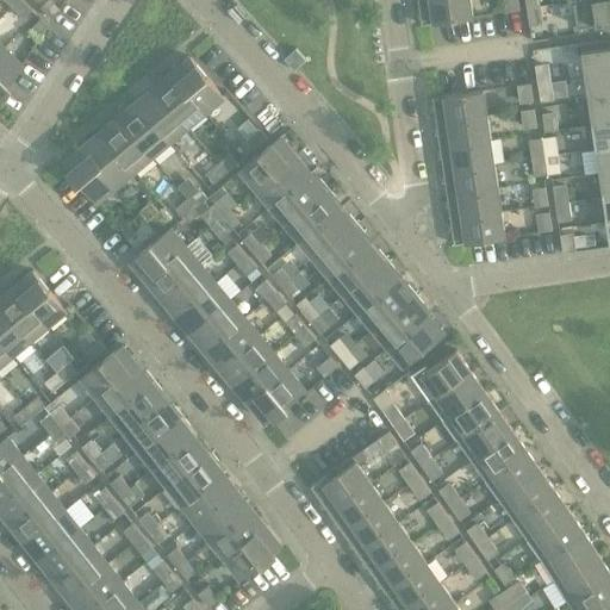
[(20,0),(19,0),(12,8),(23,19),(31,10),(20,0)]
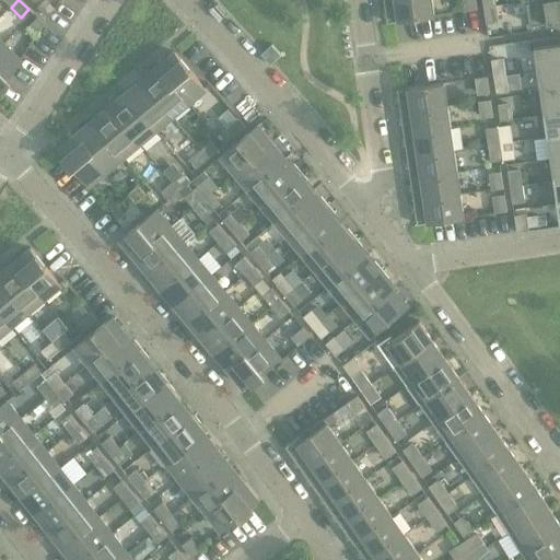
[(48,19),(55,9),(46,0),(44,0),(37,8),(48,19)]
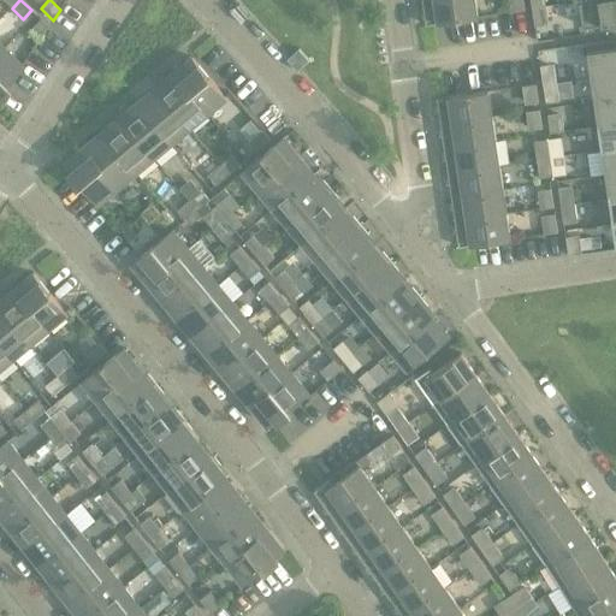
[(475,0),(422,0),(427,25),(479,17),(475,0)]
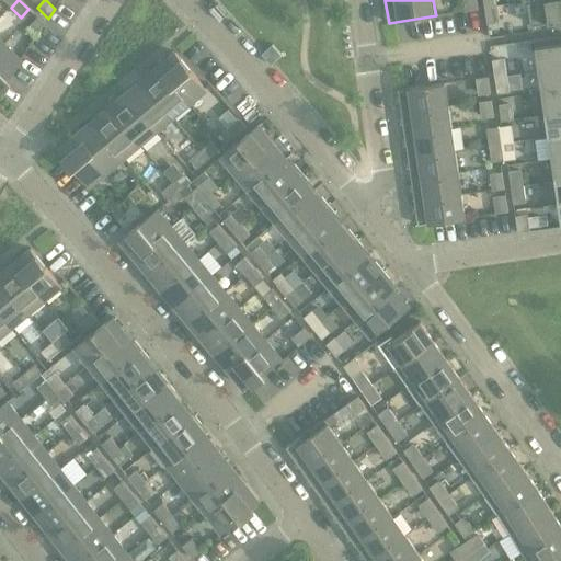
[(465,0),(467,11),(479,10),(477,0),(465,0)]
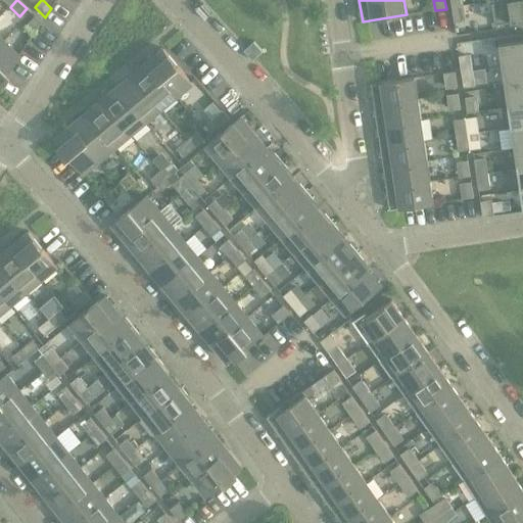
[(522,0),(500,0),(492,1),(493,2),(496,22),(522,18),(522,0)]
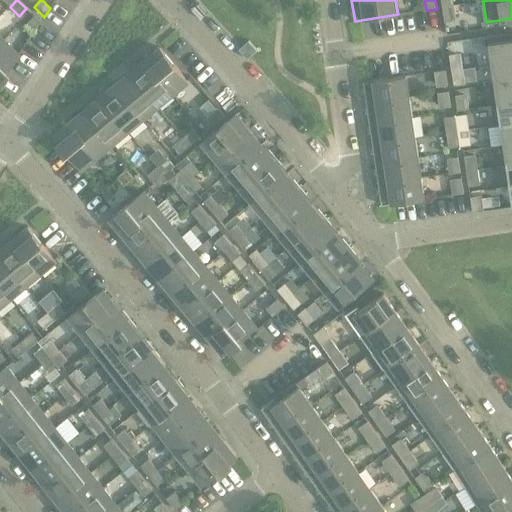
[(454,5),(443,7),(445,20),(456,18),(454,5)]
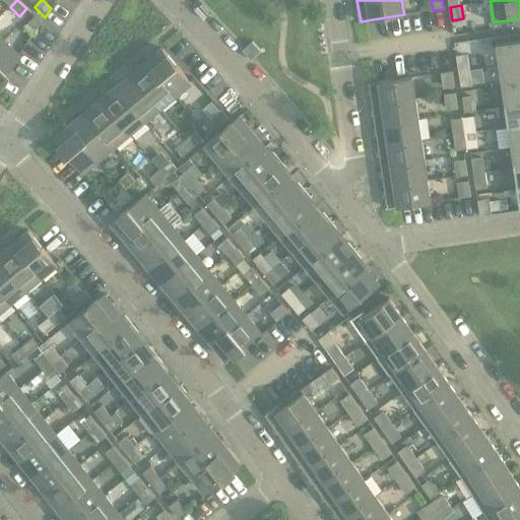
[(24,26),(33,35),(41,22),(35,16),(24,26)]
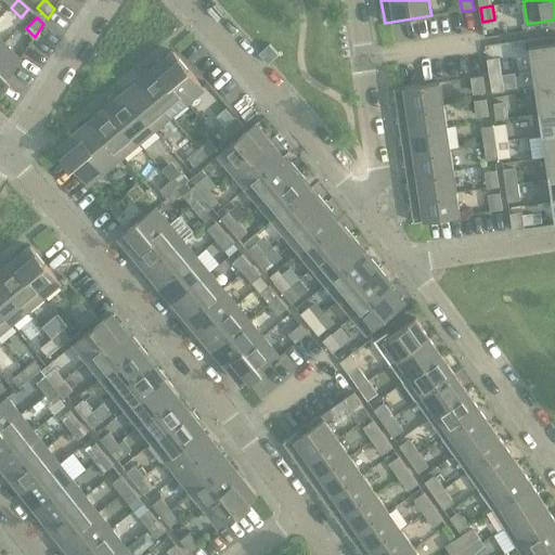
[(554,36),(529,39),(533,69),(554,66),(554,42),(554,43),(554,36)]
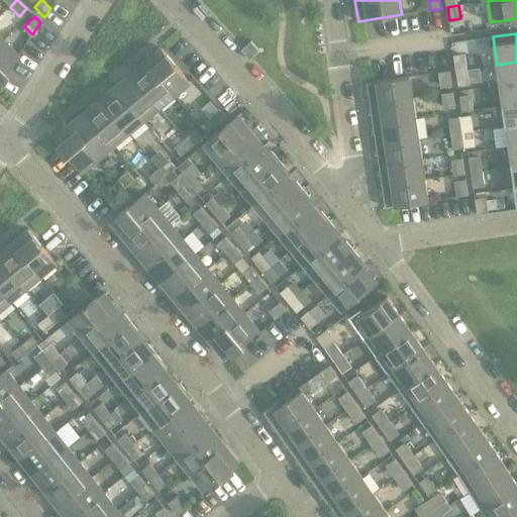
[(3,41),(0,44),(0,79),(5,74),(3,71),(17,56),(3,41)]
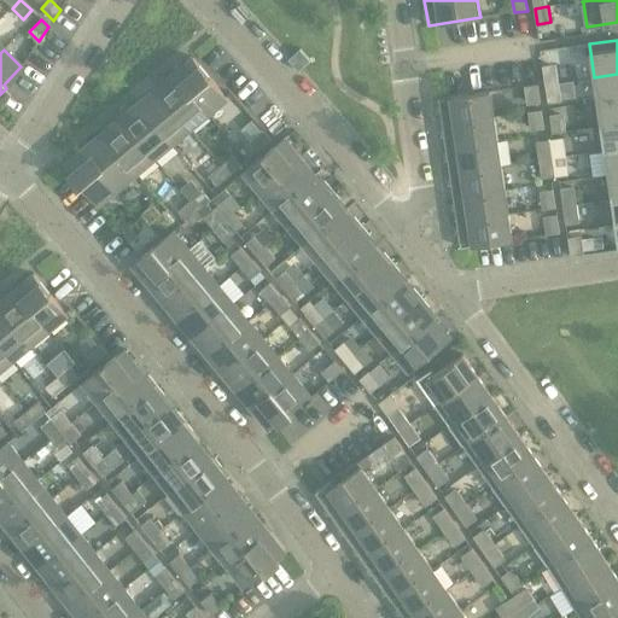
[(301,50),(292,57),(290,60),(299,71),(312,62),(301,50)]
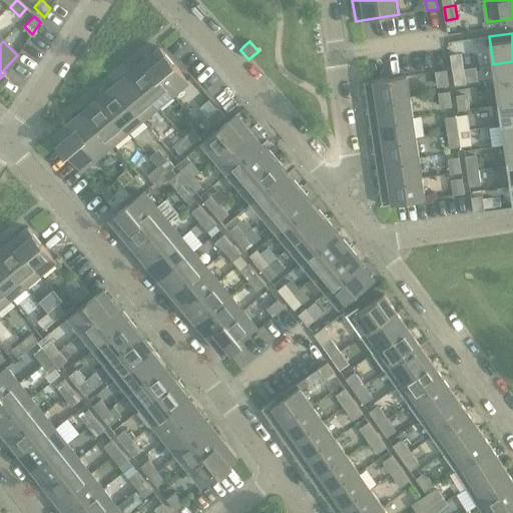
[(161,48),(145,61),(172,93),(188,80),(161,48)]
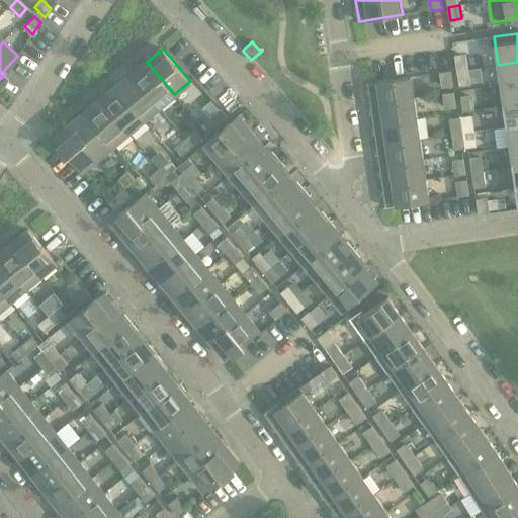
[(467,57),(455,59),(457,71),(469,70),(467,57)]
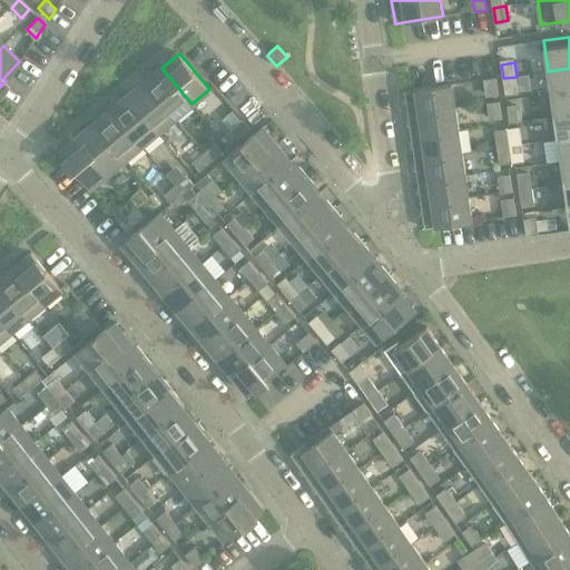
[(153,70),(143,78),(175,118),(192,104),(161,68),(155,74),(153,70)]
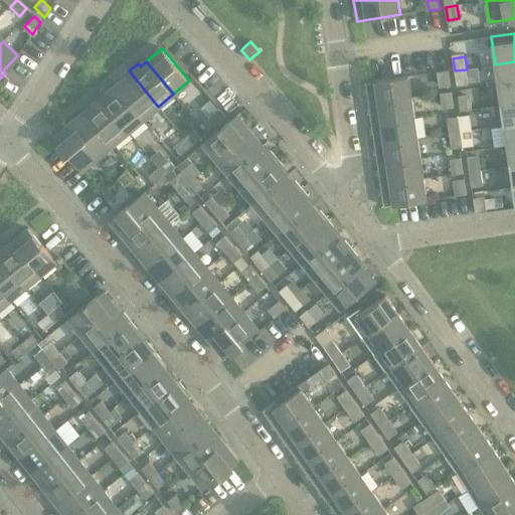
[(514,61),(495,64),(498,86),(514,81),(514,61)]
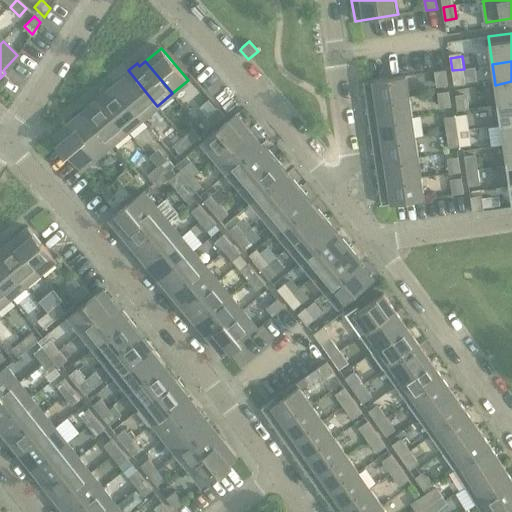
[(464,69),(452,70),(454,83),(465,81),(464,69)]
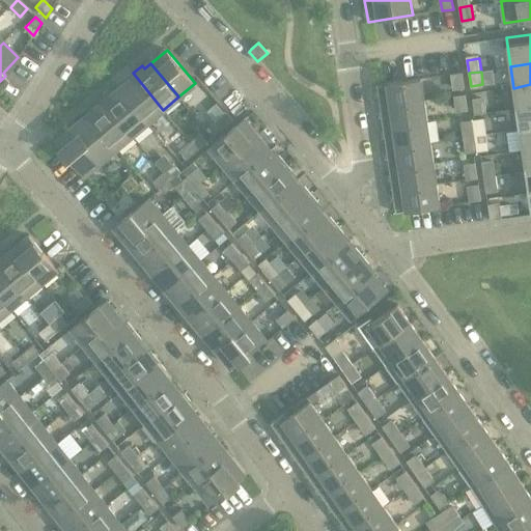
[(127,83),(120,89),(148,122),(163,110),(133,73),(124,81),(127,83)]
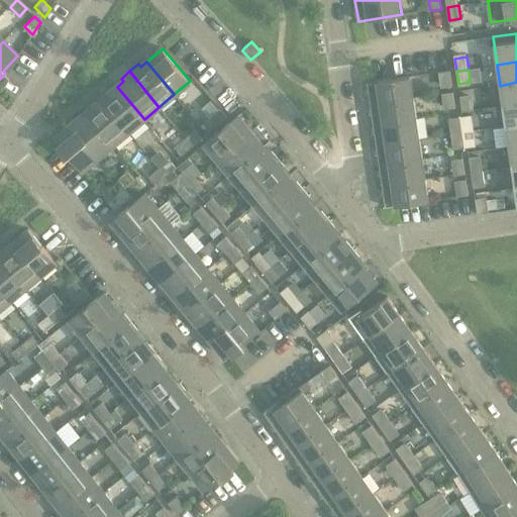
[(450,71),(439,73),(441,85),(452,84),(450,71)]
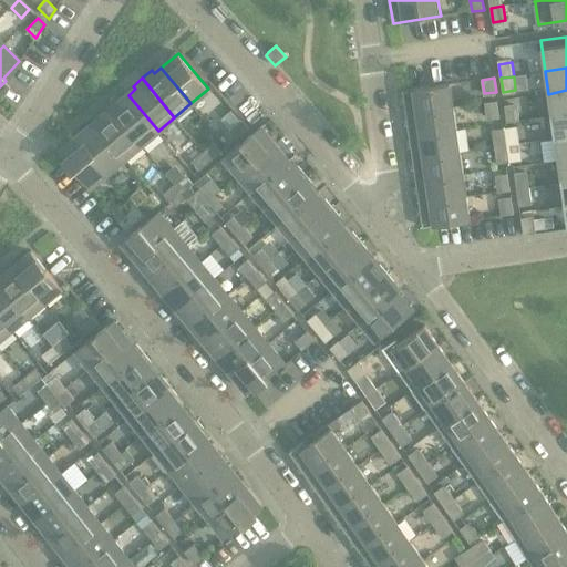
[(403,91),(406,114),(454,107),(451,84),(421,89),(403,91)]
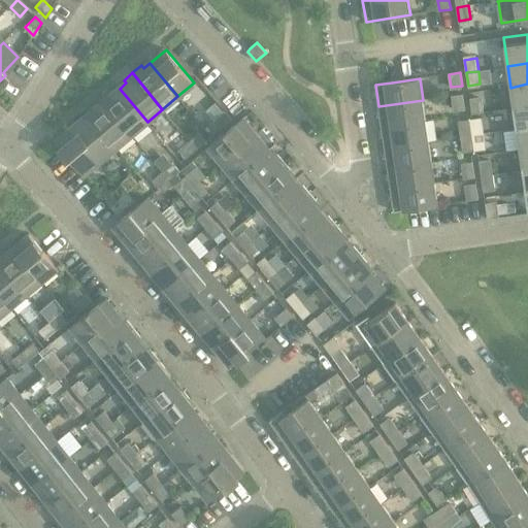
[(527,84),(510,88),(514,108),(527,105),(527,84)]
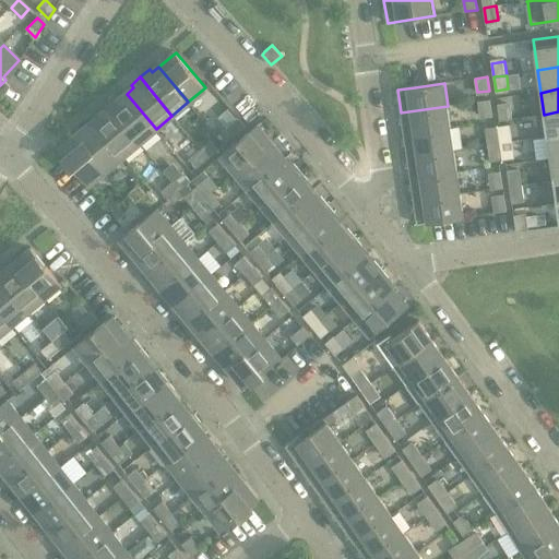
[(117,96),(108,104),(140,142),(156,129),(127,94),(119,99),(117,96)]
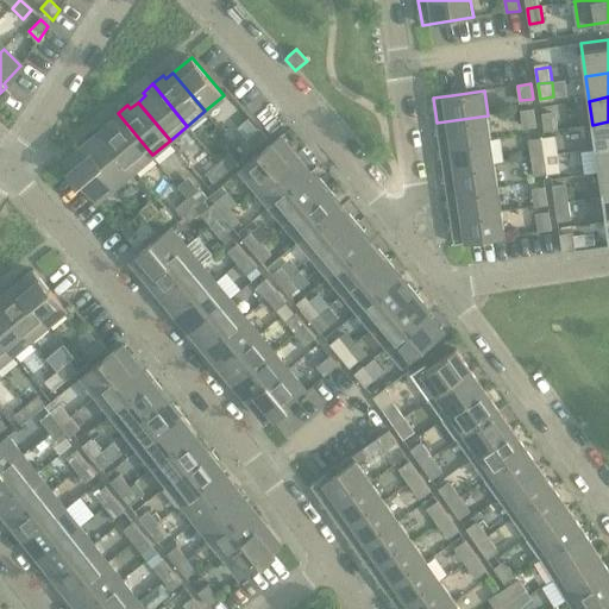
[(537,124),(534,108),(521,111),(523,125),(537,124)]
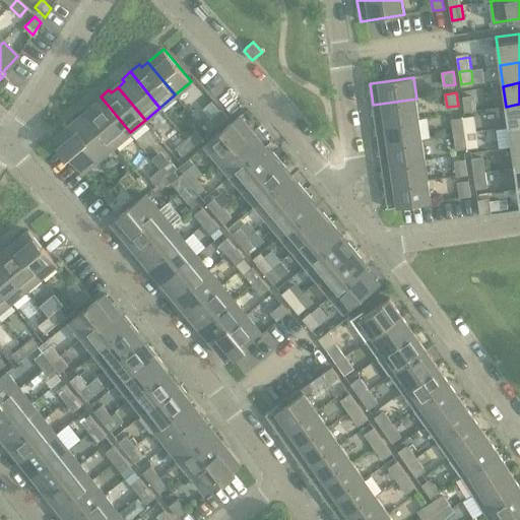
[(94,107),(87,112),(115,144),(130,132),(101,96),(91,104),(94,107)]
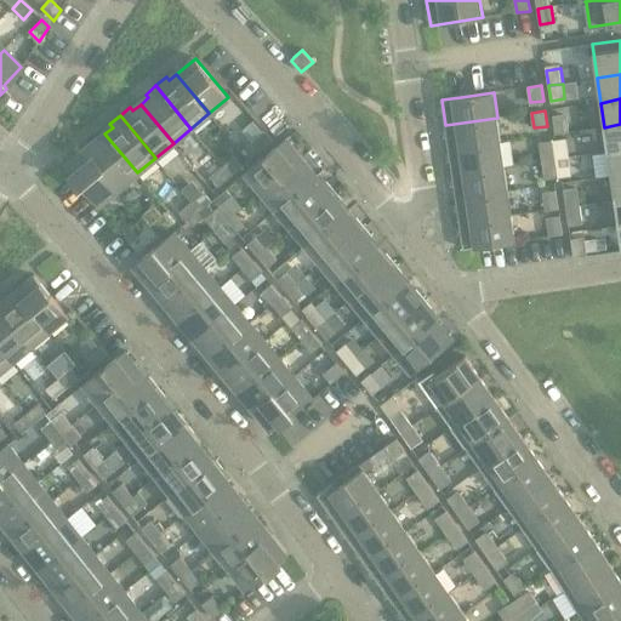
[(568,117),(553,119),(556,134),(569,132),(568,117)]
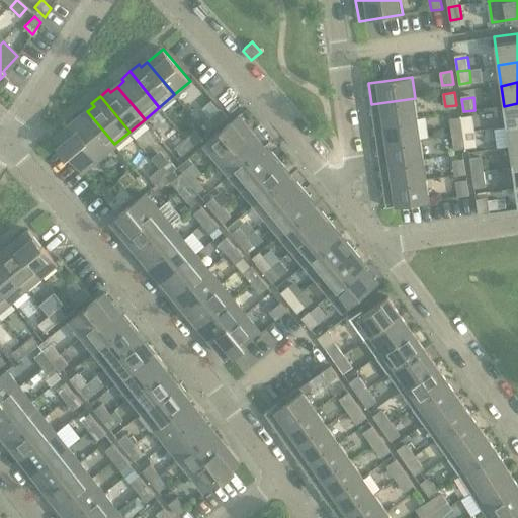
[(415,98),(371,104),(374,125),(418,118),(415,98)]
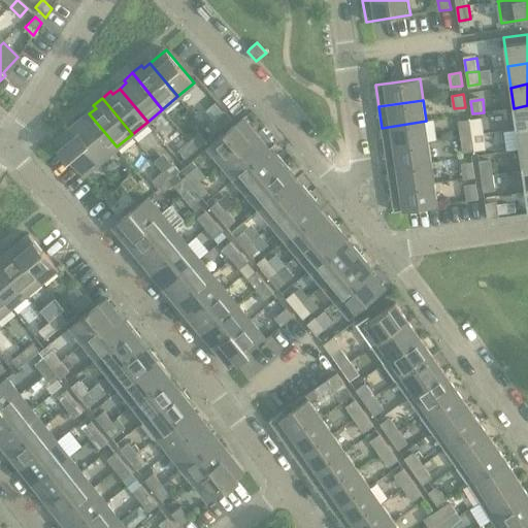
[(527,105),(514,108),(517,129),(527,127),(527,105)]
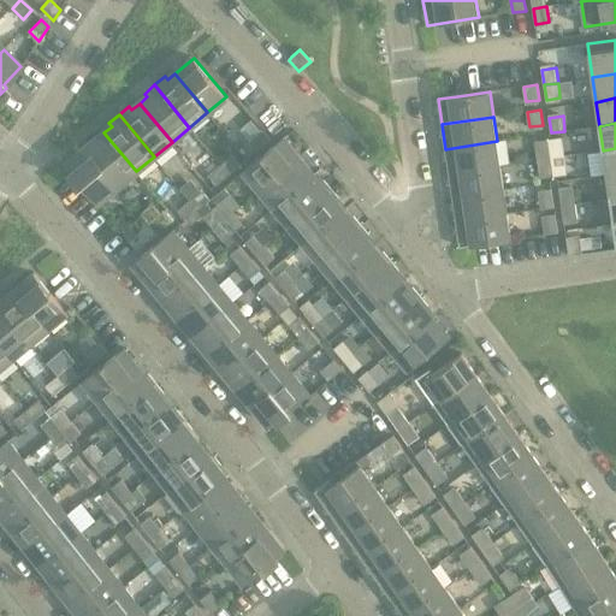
[(271,140),(264,130),(250,141),(258,150),(271,140)]
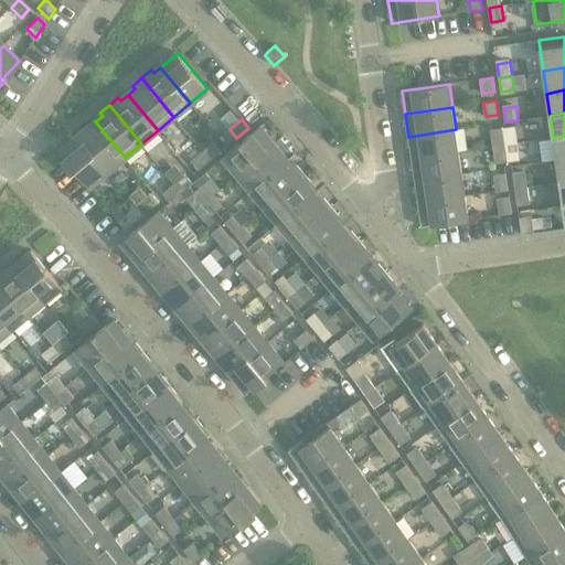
[(95,121),(80,135),(108,171),(125,157),(95,121)]
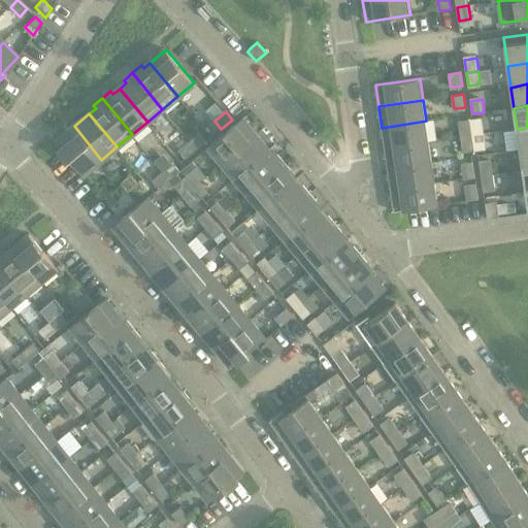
[(210,146),(224,162),(257,134),(243,119),(210,146)]
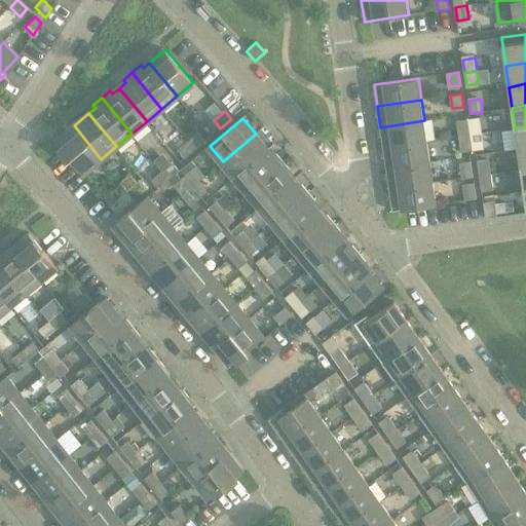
[(424,120),(380,127),(383,148),(427,141),(424,120)]
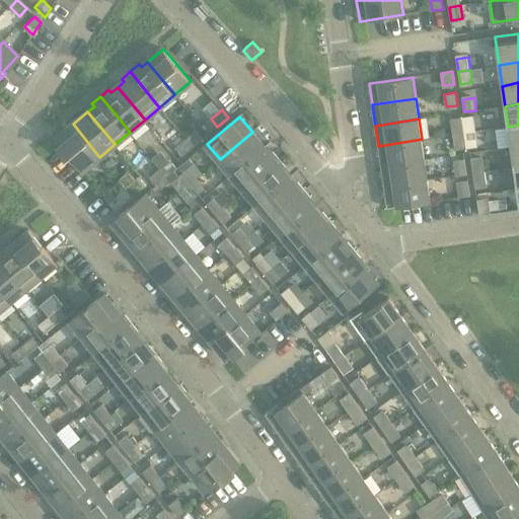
[(473,119),(462,121),(464,133),(475,132),(473,119)]
